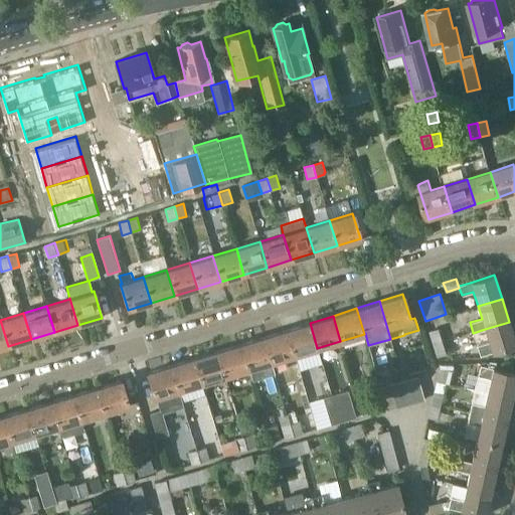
[(0,320),(0,319),(0,348),(8,346),(0,320)]
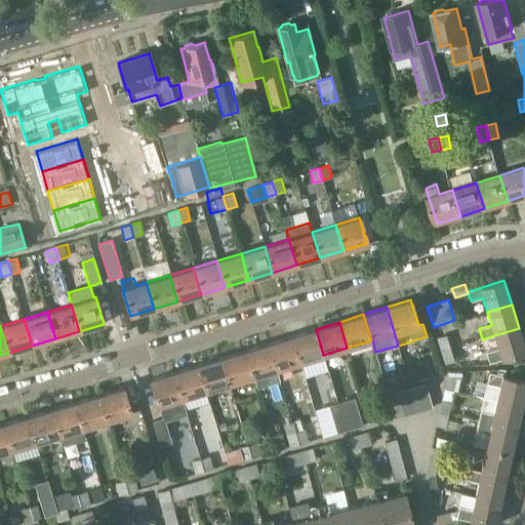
[(494,335),(498,348),(486,352),(489,364),(502,360),(524,352),(524,348),(519,328),(494,335)]
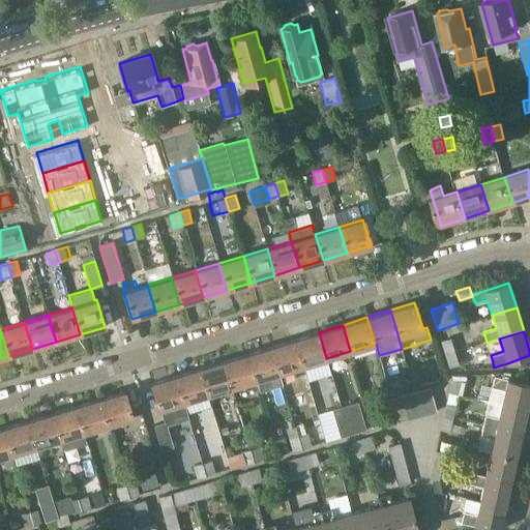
[(302,365),(306,364),(310,376),(330,370),(326,358),(319,332),(295,340),(302,365)]
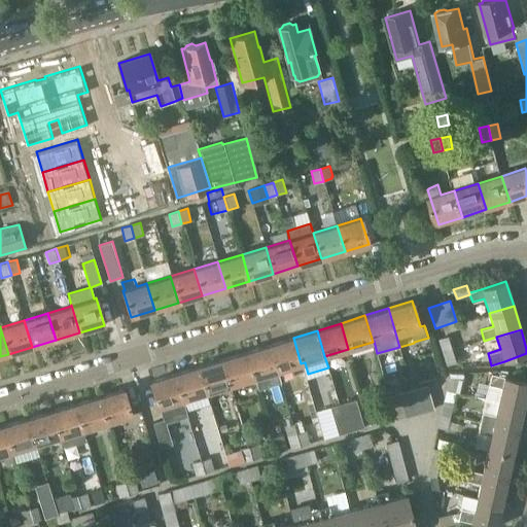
[(443,352),(452,349),(449,336),(440,339),(443,352)]
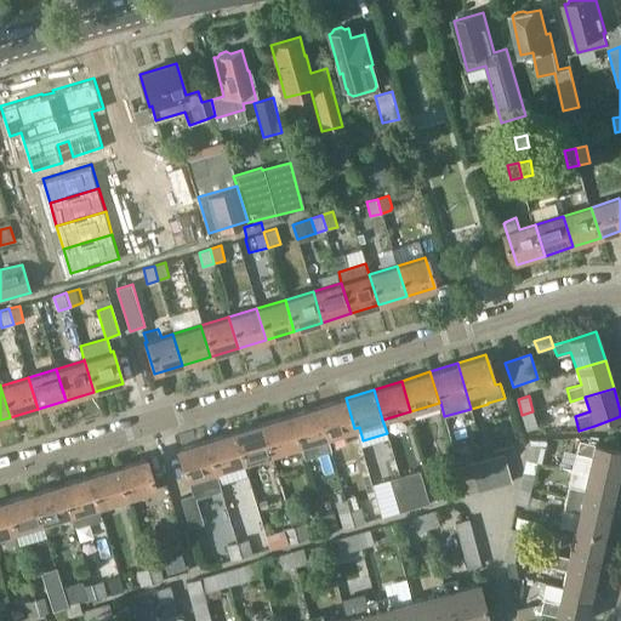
[(354,428),(346,398),(317,406),(331,451),(332,451),(328,437),(354,428)]
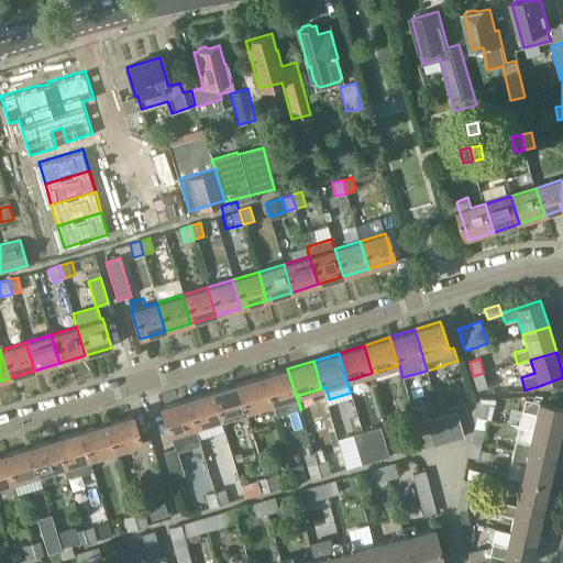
[(287,368),(262,376),(271,404),(285,399),(288,412),(300,409),(287,368)]
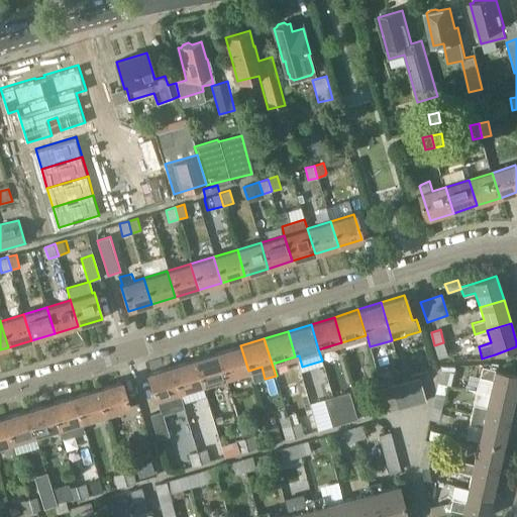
[(443,342),(434,345),(438,358),(447,355),(443,342)]
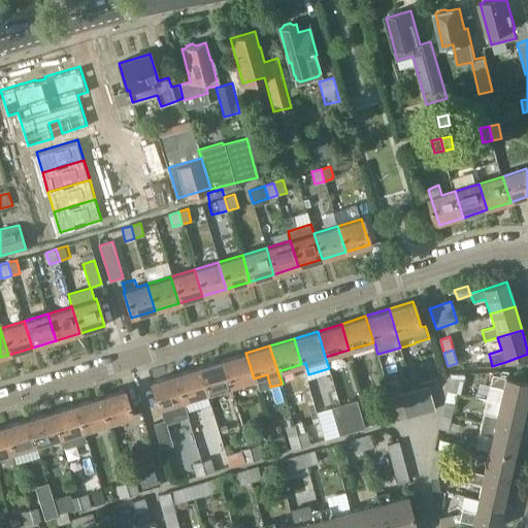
[(245,353),(222,360),(230,386),(254,378),(245,353)]
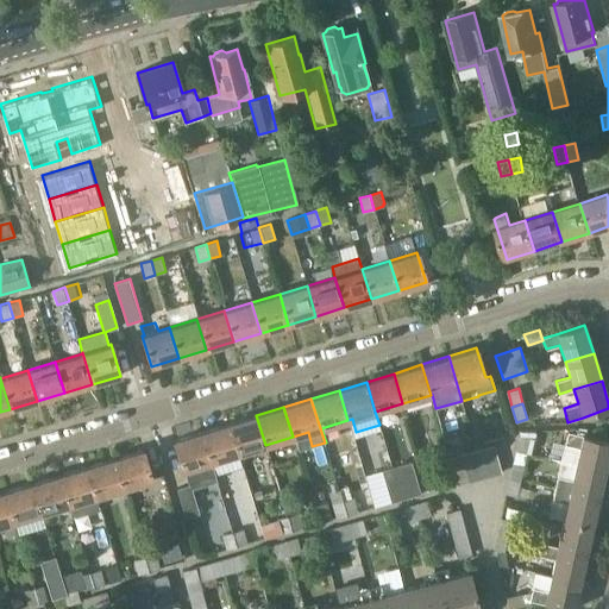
[(265,445),(256,415),(228,424),(238,454),(265,445)]
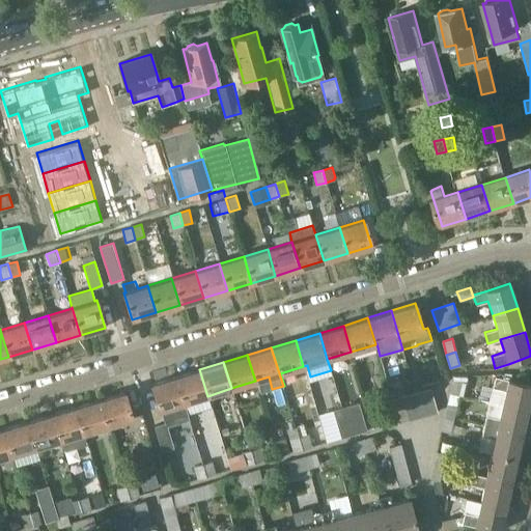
[(199,369),(175,376),(184,403),(185,402),(207,396),(199,369)]
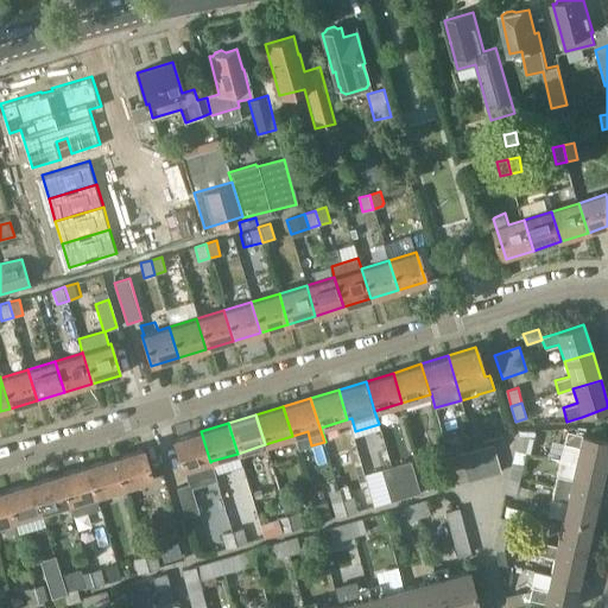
[(515,449),(526,453),(530,437),(534,438),(536,429),(520,430),(515,449)]
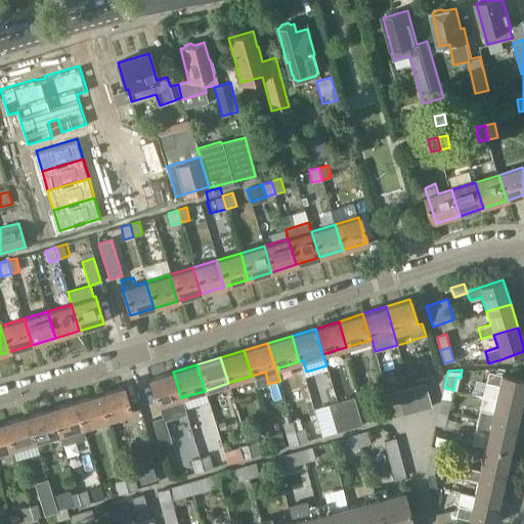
[(181,398),(173,372),(149,380),(161,417),(150,420),(159,445),(170,442),(163,421),(186,413),(182,397),(181,398)]
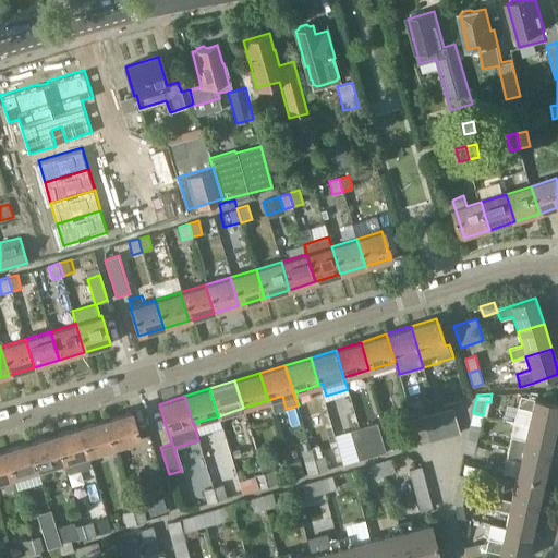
[(557,410),(557,404),(520,397),(514,422),(529,425),(554,431),(557,410)]
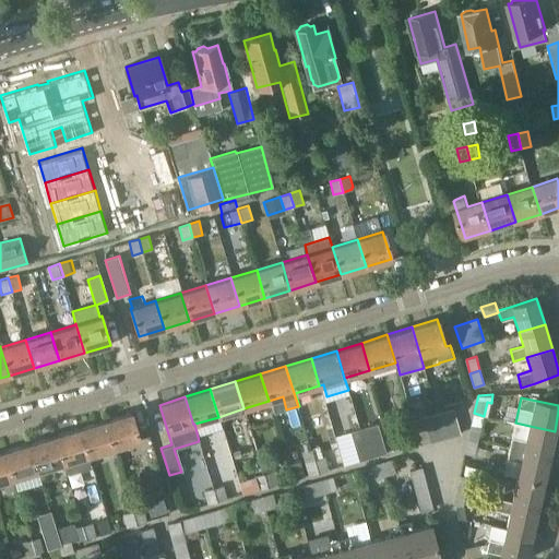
[(439,413),(447,439),(461,436),(454,409),(439,413)]
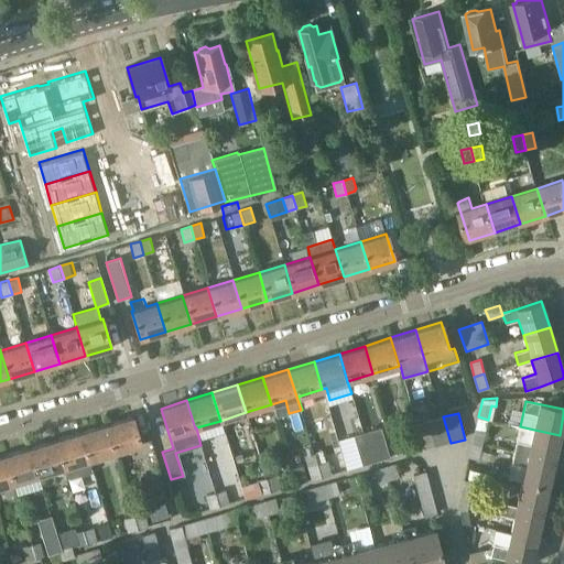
[(131,416),(106,424),(115,453),(140,445),(131,416)]
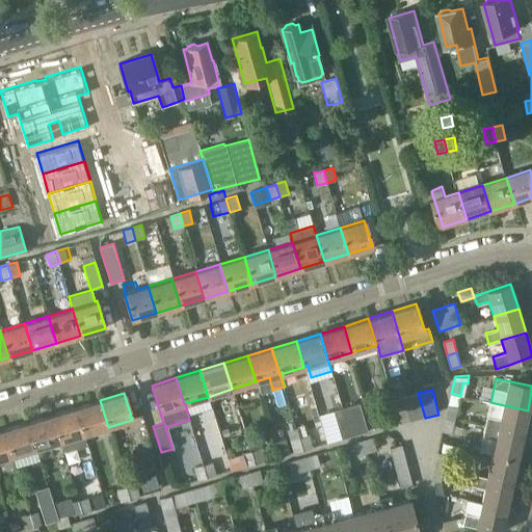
[(425,418),(418,393),(404,397),(410,422),(425,418)]
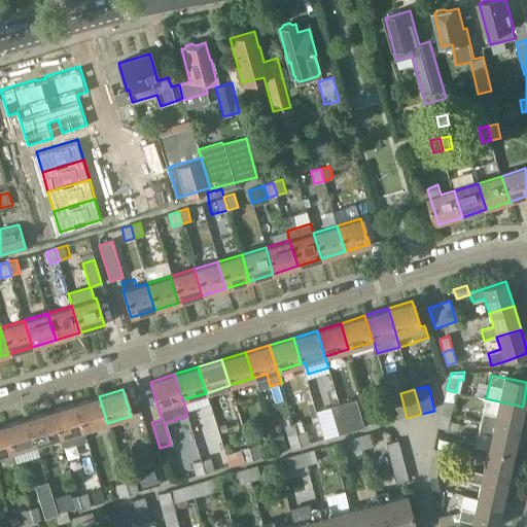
[(407,418),(400,393),(386,397),(392,422),(407,418)]
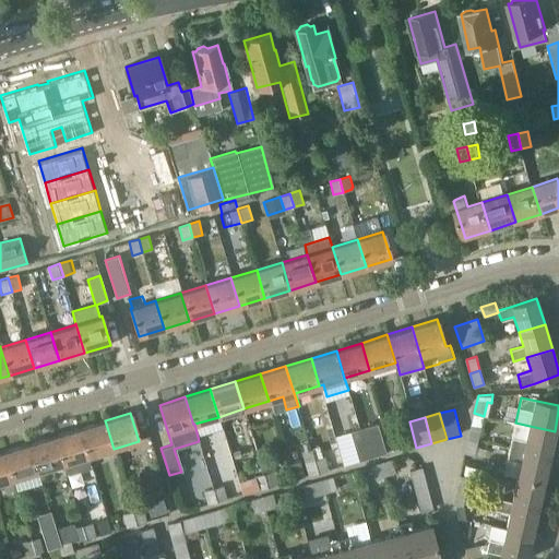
[(114,449),(105,420),(80,428),(88,456),(114,449)]
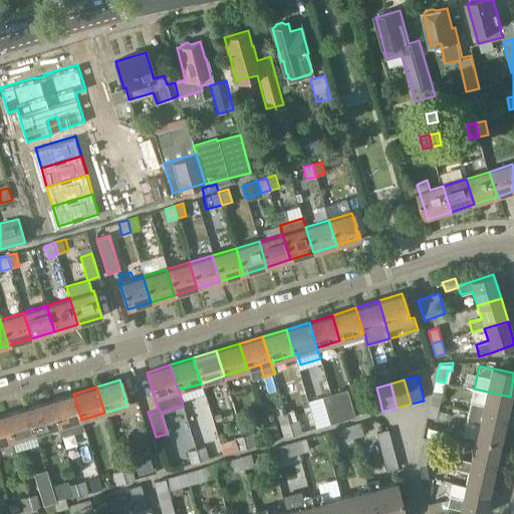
[(327,412),(352,405),(348,390),(323,398),(327,412)]
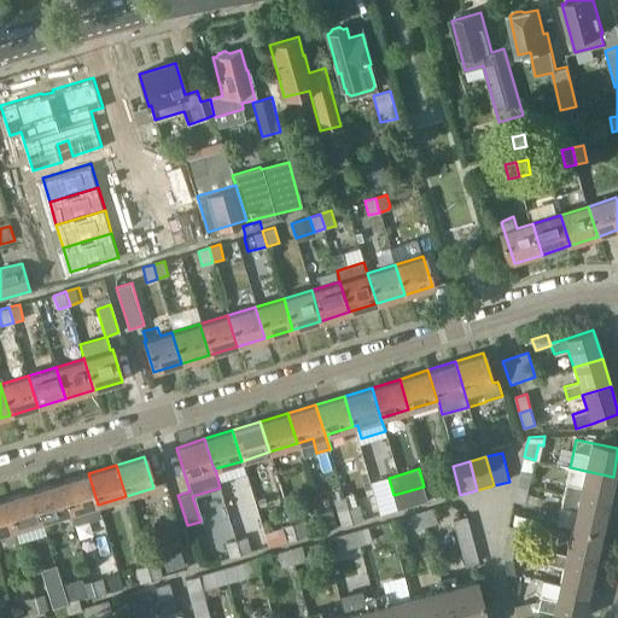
[(531,471),(522,468),(517,485),(528,488),(531,471)]
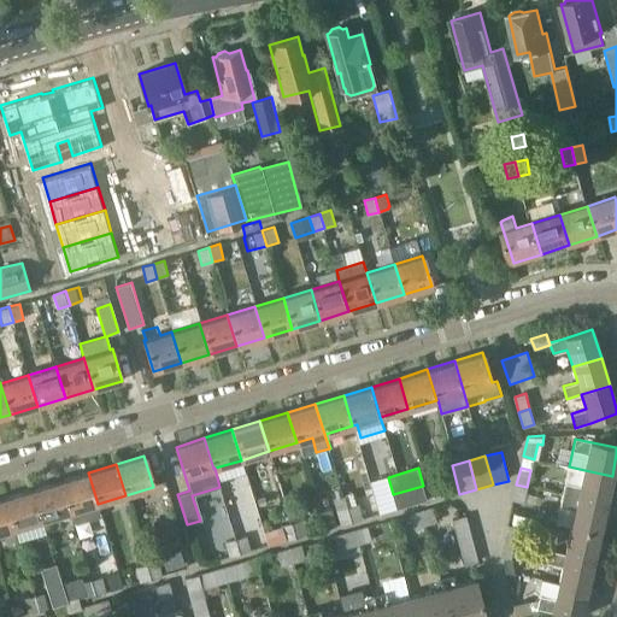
[(565,483),(563,495),(605,505),(612,476),(585,470),(581,486),(565,483)]
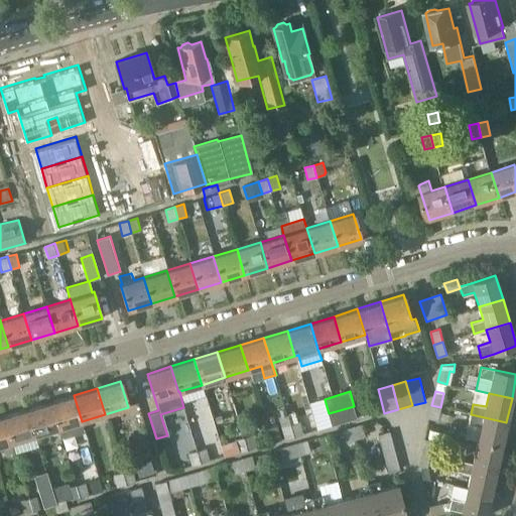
[(74,395),(49,402),(57,428),(82,421),(74,395)]
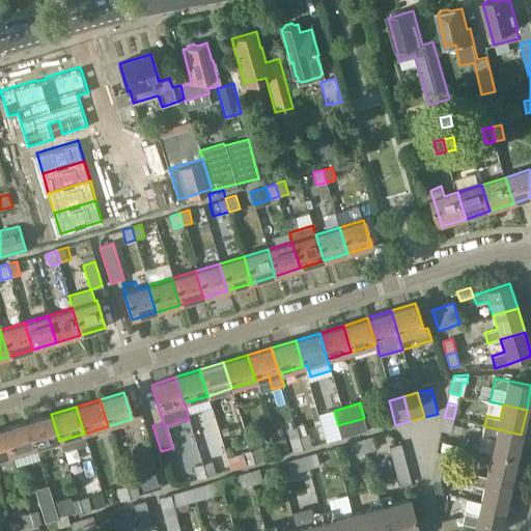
[(51,414),(27,421),(35,448),(59,441),(51,414)]
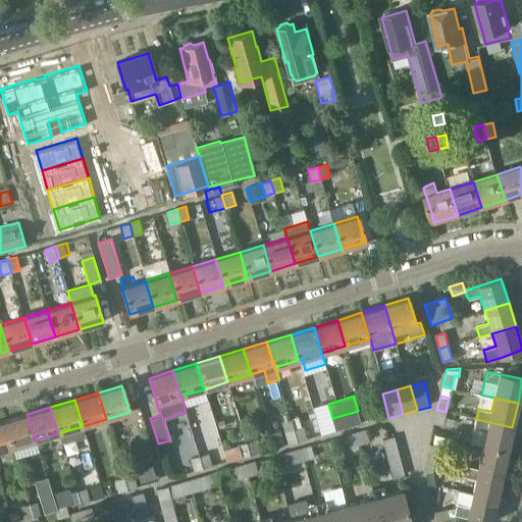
[(433,423),(442,425),(446,412),(436,410),(433,423)]
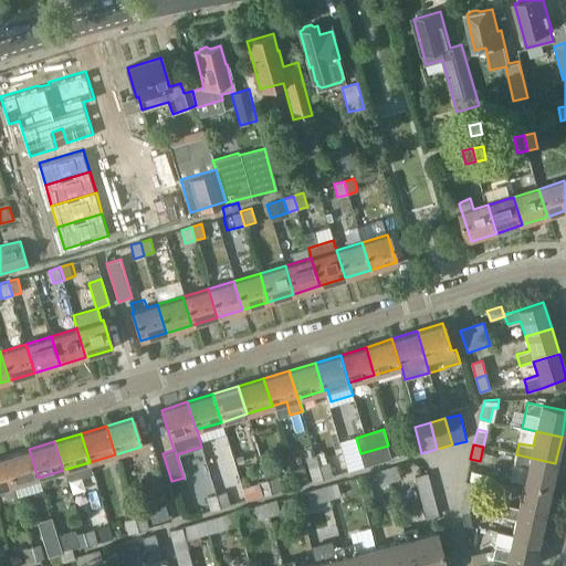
[(392,461),(388,446),(360,453),(365,469),(392,461)]
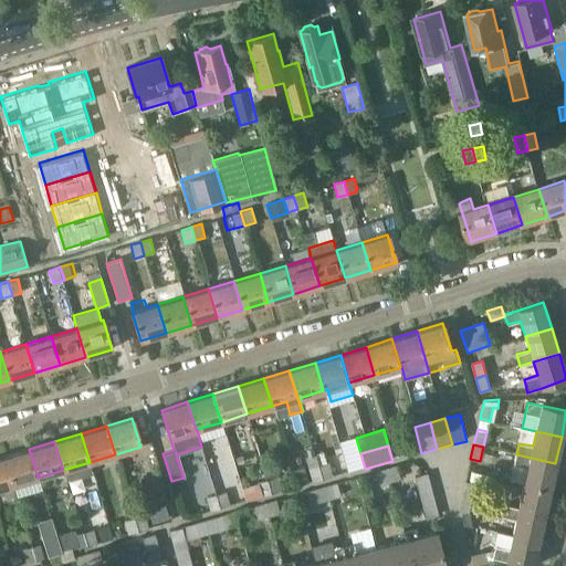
[(38,478),(29,449),(3,457),(12,485),(38,478)]
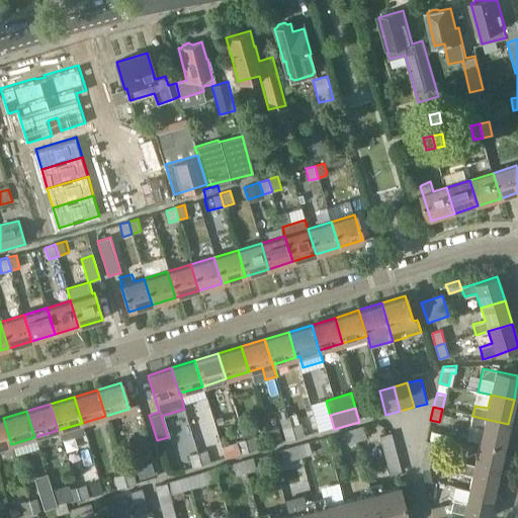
[(289,416),(279,419),(285,440),(294,438),(291,426),(289,416)]
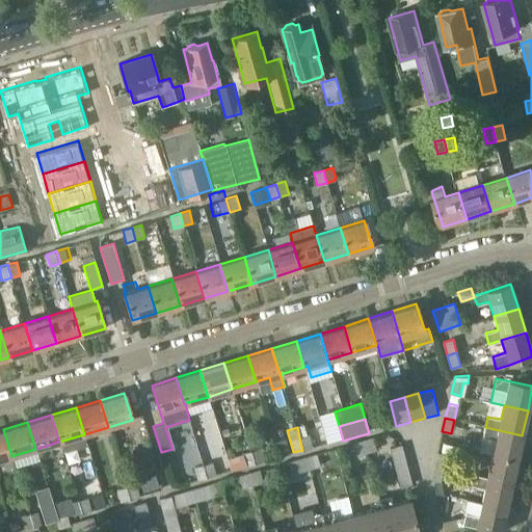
[(485,427),(479,451),(493,454),(516,460),(522,435),(485,427)]
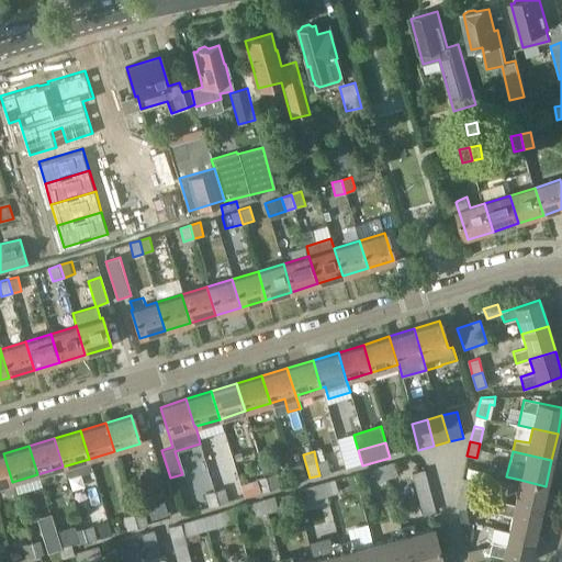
[(3,453),(0,454),(0,485),(2,485),(6,497),(15,494),(12,482),(3,453)]
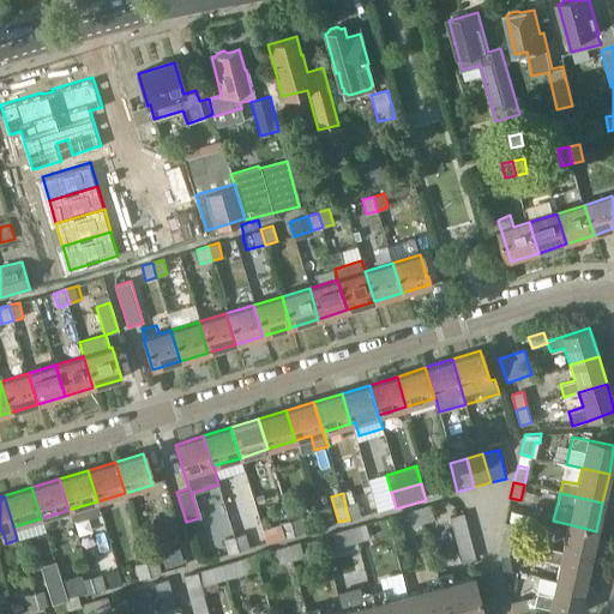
[(355,503),(345,505),(349,519),(350,519),(361,517),(357,501),(355,503)]
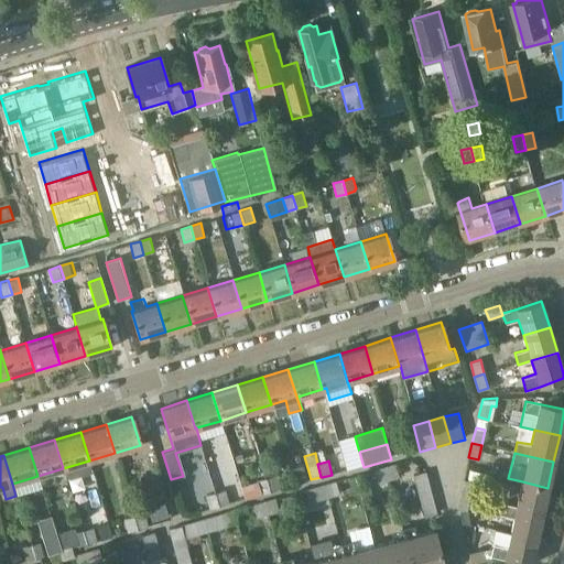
[(393,465),(386,467),(389,479),(399,477),(397,466),(396,464),(393,465)]
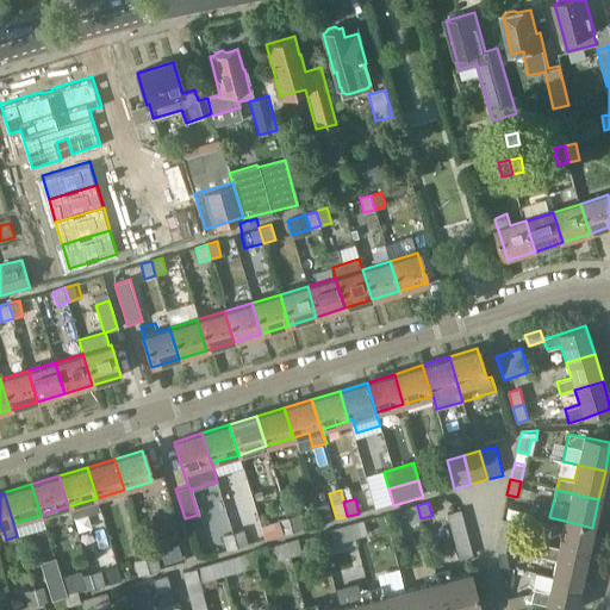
[(417,505),(404,509),(408,522),(421,518),(417,505)]
